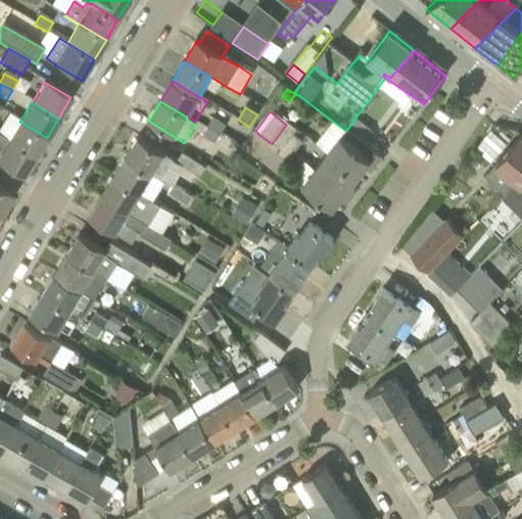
[(207,130),(220,137),(226,128),(212,120),(207,130)]
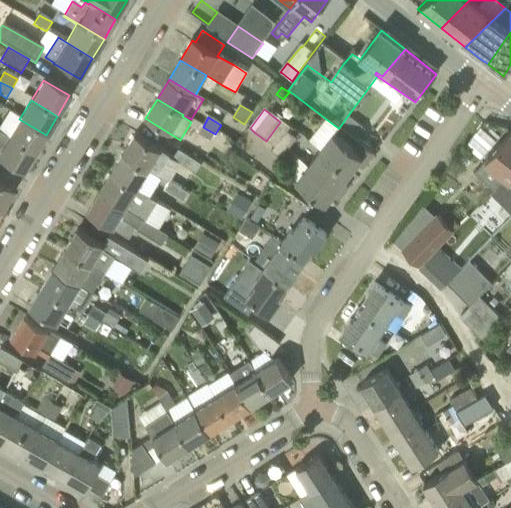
[(363,131),(346,118),(339,128),(356,141),(363,131)]
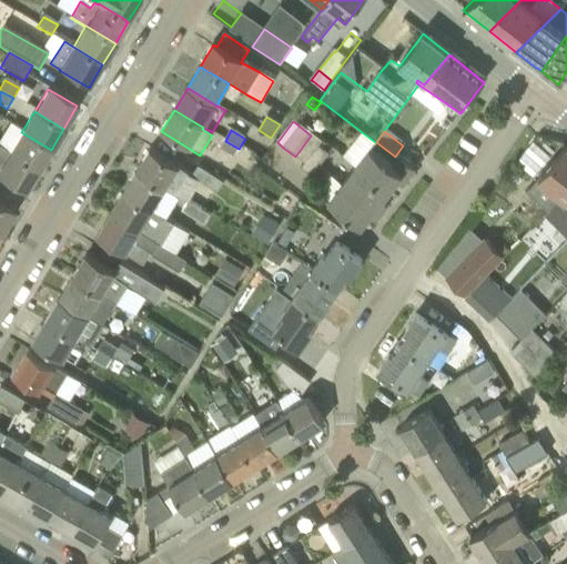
[(38,171),(51,150),(21,132),(9,153),(38,171)]
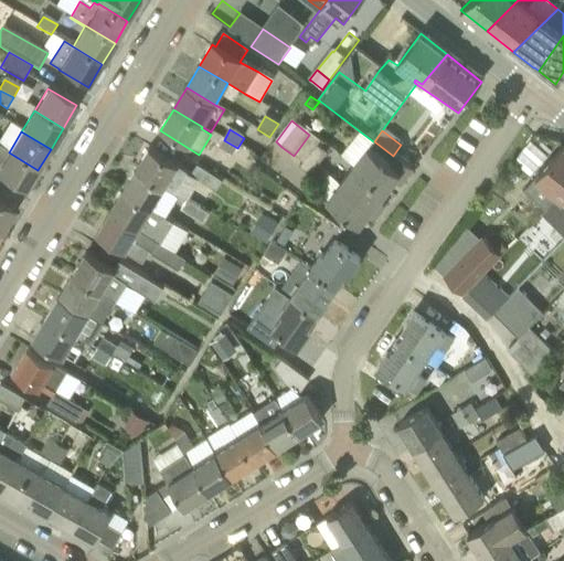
[(373,141),(360,131),(341,157),(353,167),(386,192),(393,182),(400,188),(413,170),(398,159),(393,169),(368,149),(373,141)]
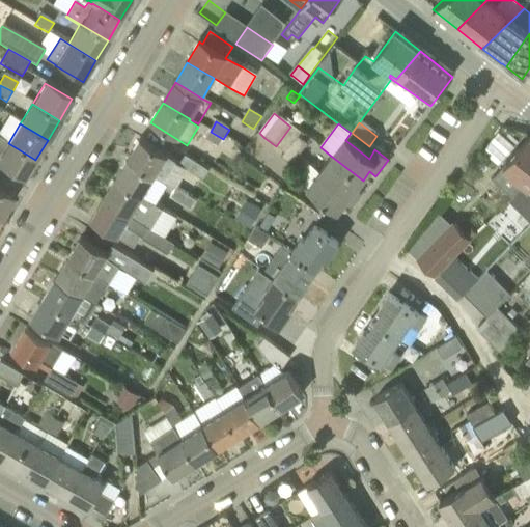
[(285,153),(297,138),(300,133),(290,127),(276,146),(285,153)]
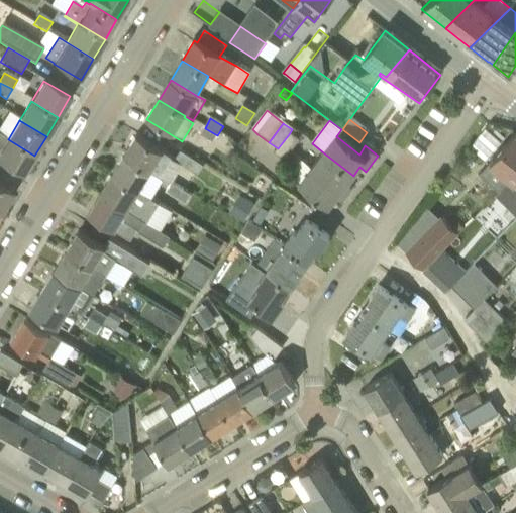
[(211,144),(217,135),(205,128),(199,137),(211,144)]
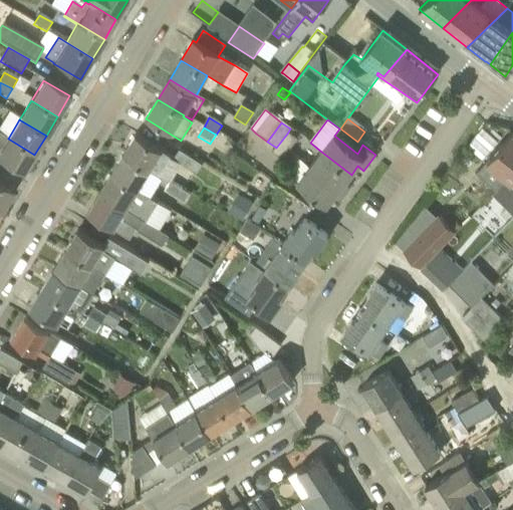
[(484,129),(469,146),(484,158),(498,141),(484,129)]
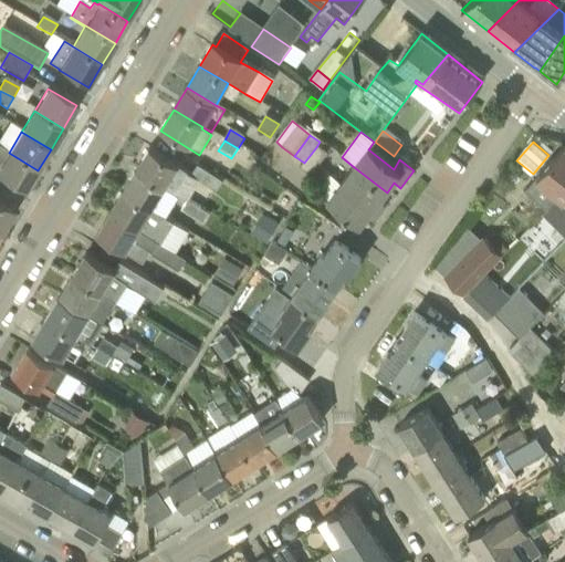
[(0,163),(2,164),(0,167),(0,178),(25,194),(38,170),(9,153),(0,147),(0,163)]
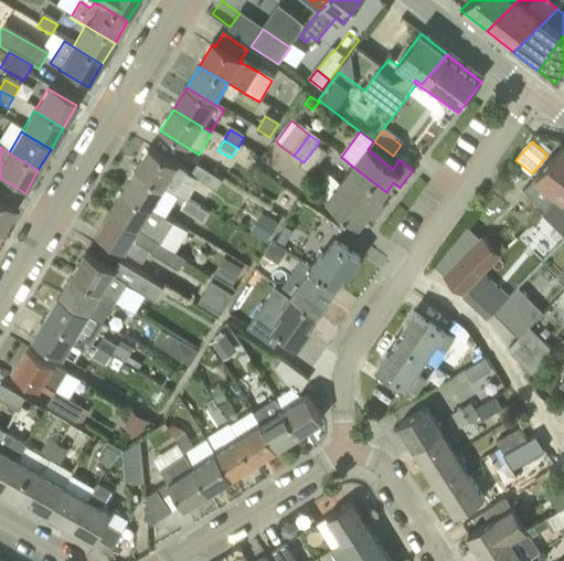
[(316,147),(304,162),(299,168),(309,176),(326,155),(316,147)]
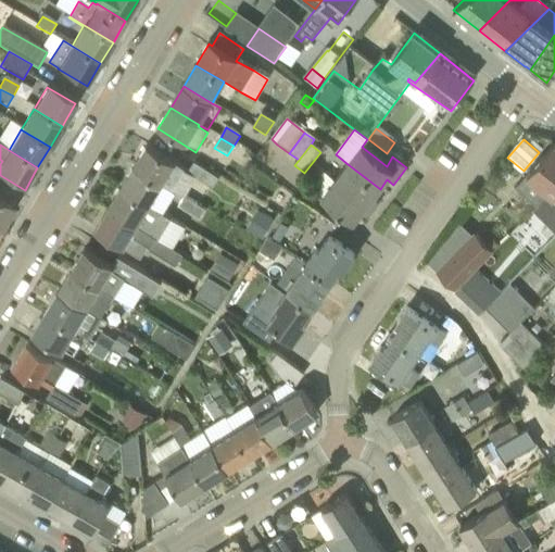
[(554,147),(528,177),(527,176),(514,189),(537,209),(554,189),(554,147)]
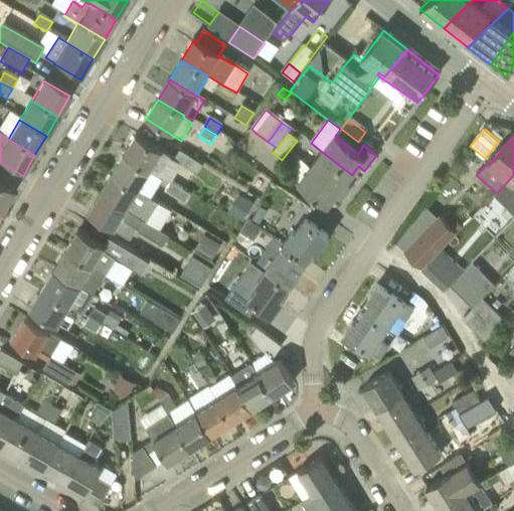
[(150,172),(158,177),(172,156),(135,137),(124,156),(150,172)]
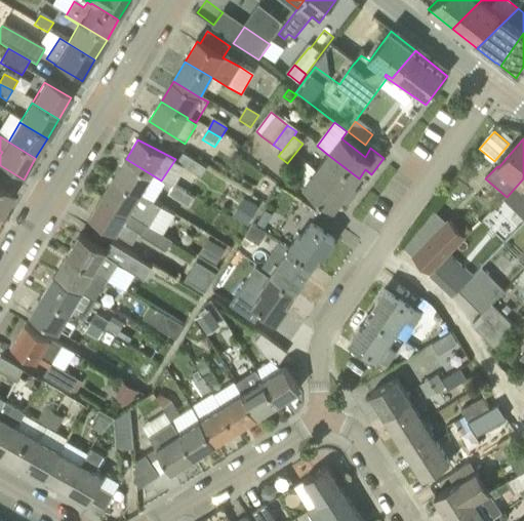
[(200,177),(205,168),(194,162),(183,155),(177,164),(200,177)]
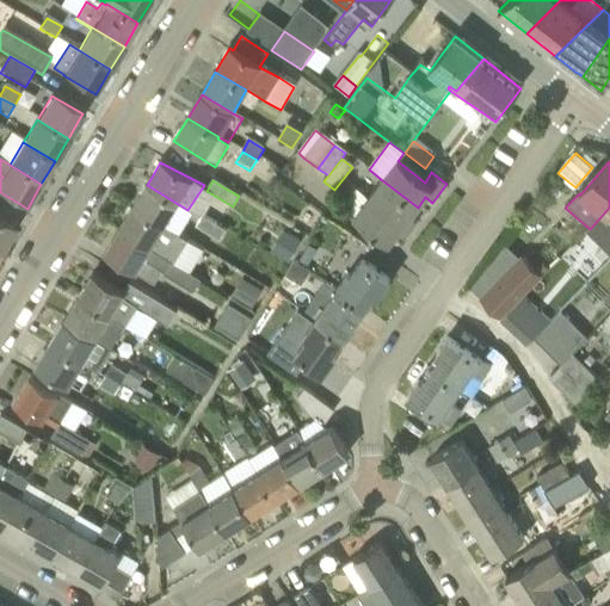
[(408,218),(418,208),(382,180),(368,199),(410,233),(416,224),(408,218)]
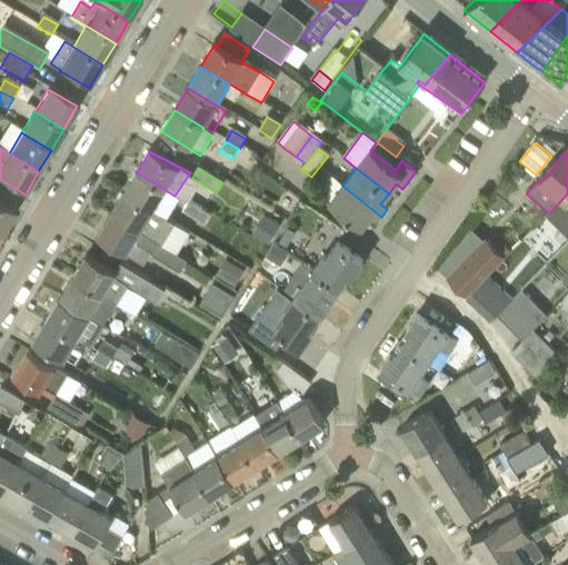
[(179,199),(175,196),(166,190),(137,172),(123,195),(153,212),(166,220),(179,199)]
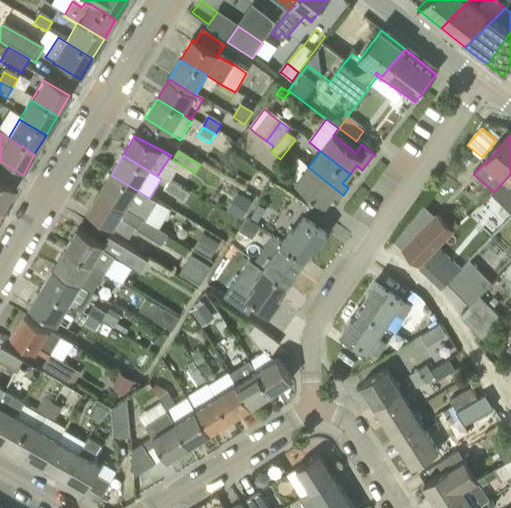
[(343,195),(308,167),(301,176),(295,183),(324,206),(332,197),(338,202),(343,195)]
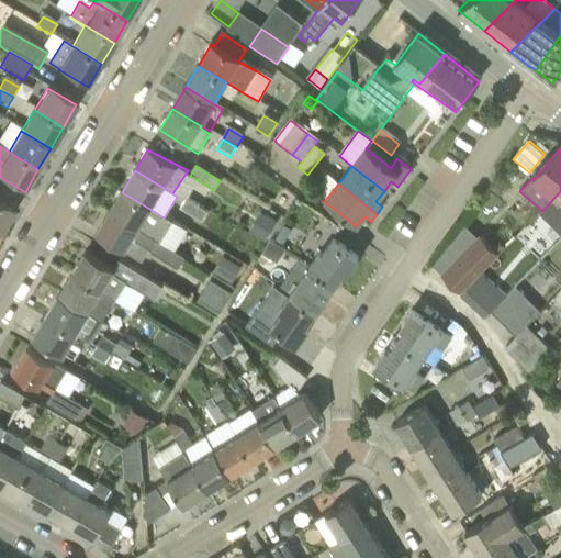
[(560,191),(542,211),(538,216),(560,237),(560,191)]
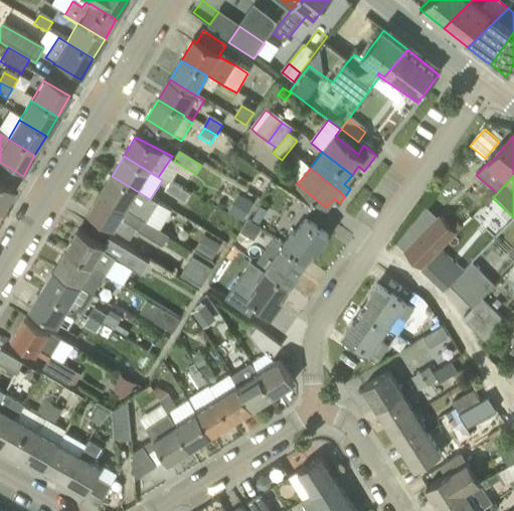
[(158,203),(150,199),(139,192),(112,176),(101,195),(127,211),(146,222),(158,203)]
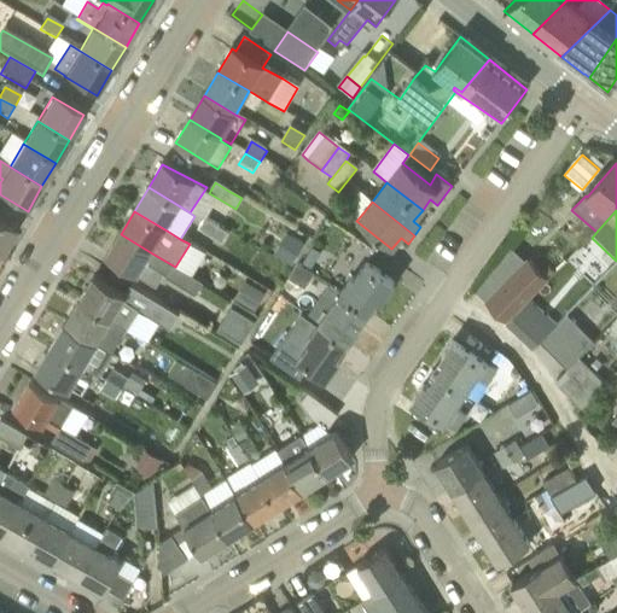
[(221,246),(228,234),(204,221),(197,233),(221,246)]
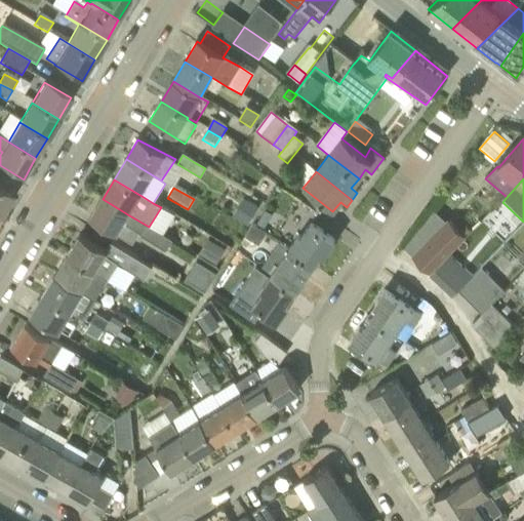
[(0,215),(11,197),(0,190),(0,215)]
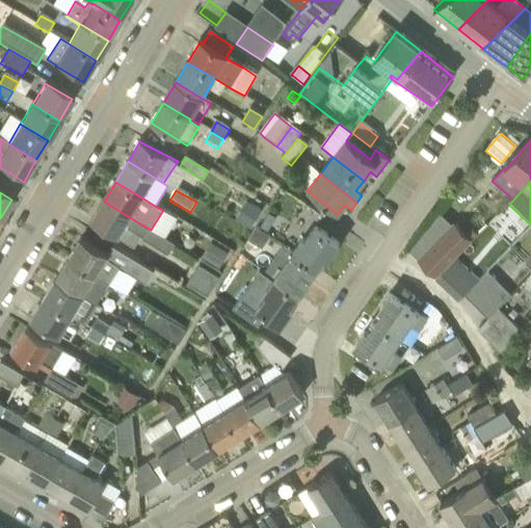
[(167,255),(173,244),(151,230),(131,218),(104,202),(93,222),(120,238),(126,227),(143,238),(142,239),(167,255)]
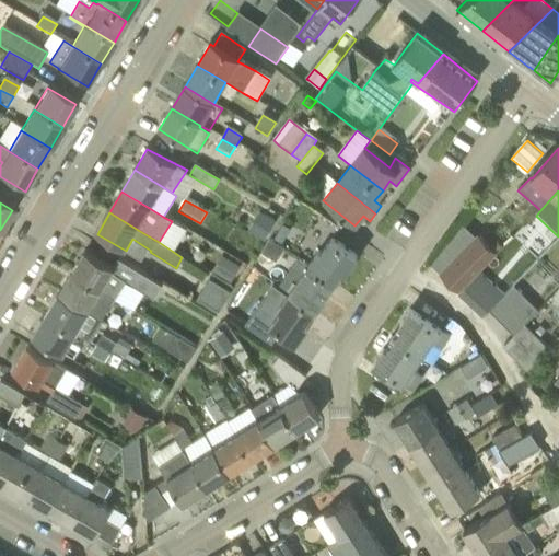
[(263,243),(276,223),(259,212),(246,233),(263,243)]
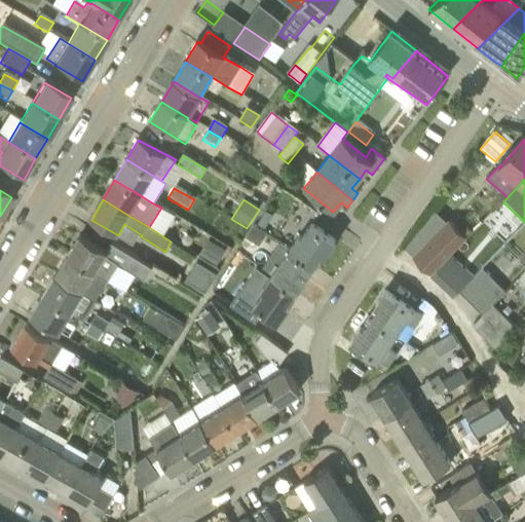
[(260,223),(260,224),(260,225),(260,226),(261,227),(261,228),(262,228),(262,229),(263,229),(263,230),(264,230),(265,230),(266,230),(267,231),(268,230),(269,230),(270,230),(271,230),(271,229),(272,229),(272,228),(273,227),(273,226),(274,226),(274,225),(274,224),(274,223),(274,222),(274,221),(273,220),(273,219),(272,219),(272,218),(271,217),(270,217),(269,217),(269,216),(268,216),(267,216),(266,216),(265,216),(264,217),(263,217),(262,218),(261,219),(261,220),(260,220),(260,221),(260,222),(260,223)]
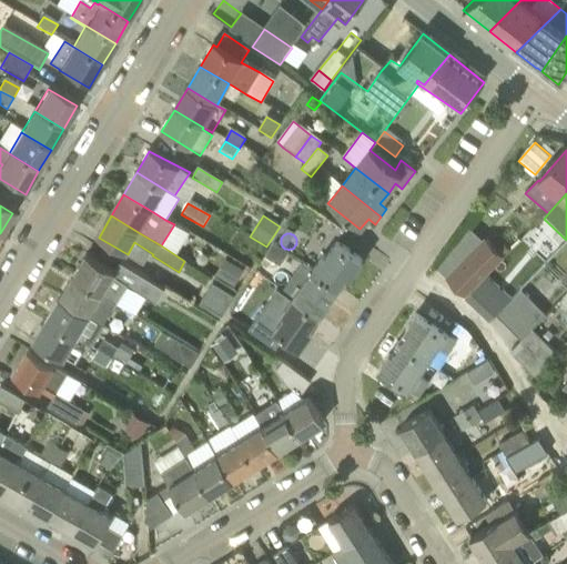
[(465,300),(485,278),(503,259),(496,252),(483,239),(445,279),(465,300)]
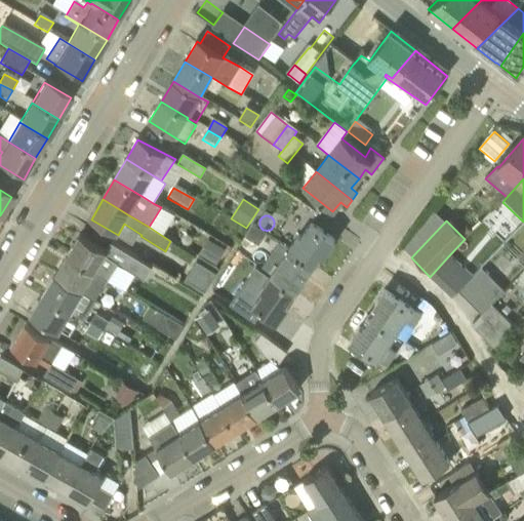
[(258,246),(266,234),(251,225),(244,238),(258,246)]
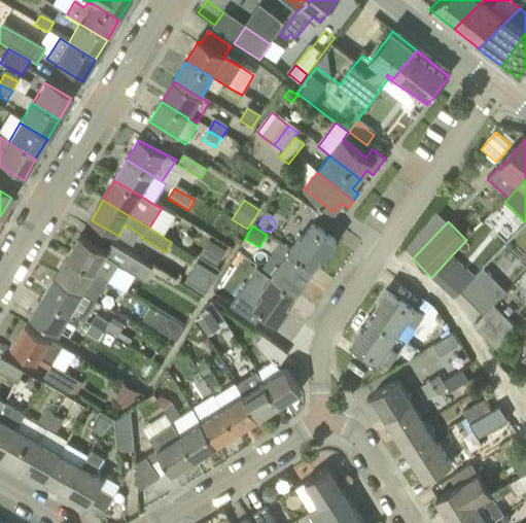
[(299,236),(296,239),(288,251),(313,268),(321,255),(325,258),(336,243),(311,225),(308,230),(302,238),(299,236)]
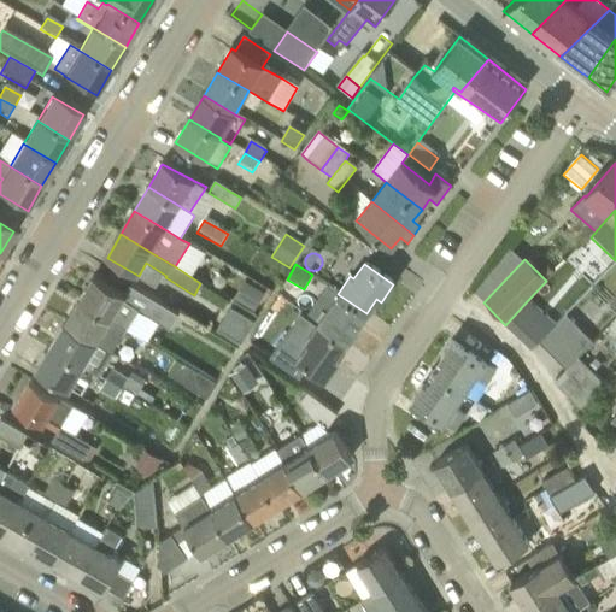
[(539,274),(546,281),(553,272),(546,266),(539,274)]
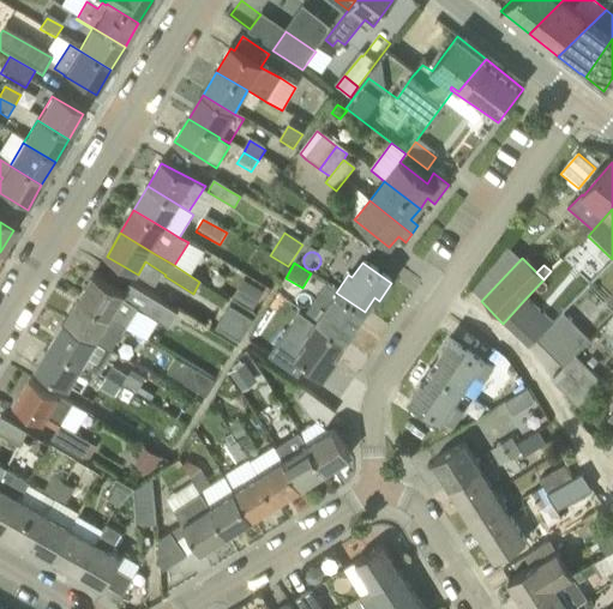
[(118,324),(119,325),(125,329),(137,309),(168,329),(178,313),(130,284),(124,294),(94,277),(79,301),(118,324)]
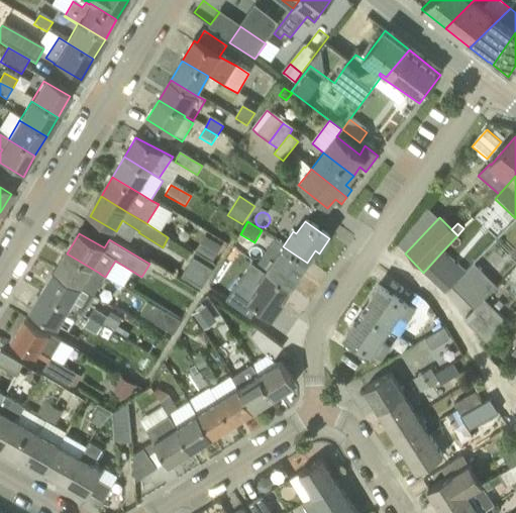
[(264,273),(288,289),(307,263),(283,246),(275,240),(264,254),(255,267),(264,273)]
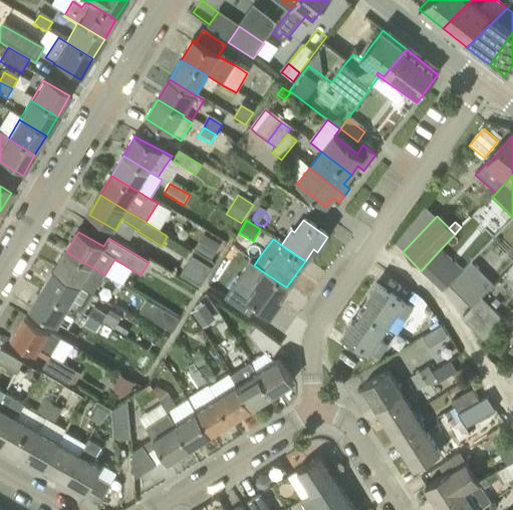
[(447,286),(461,271),(439,251),(421,271),(442,292),(447,286)]
